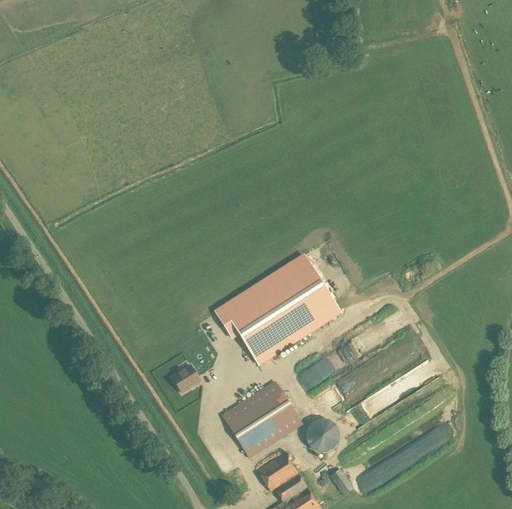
[(342,313),(304,253),(213,310),(232,339),(239,334),(259,365),(342,313)]
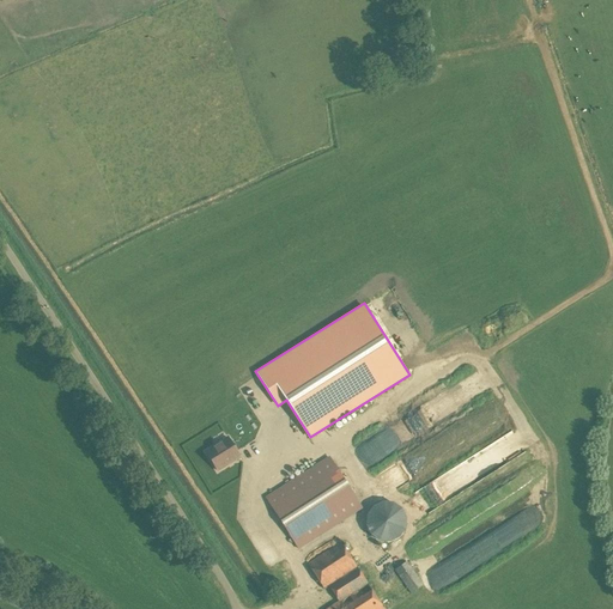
[(205,449),(217,468),(240,454),(228,434),(205,449)]
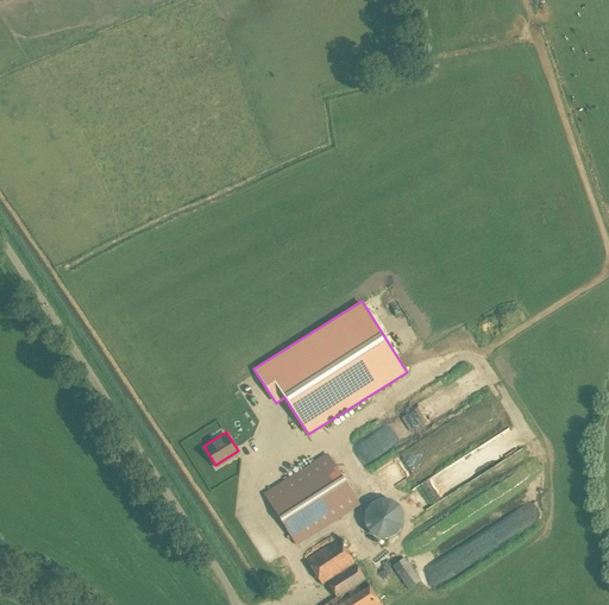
[(296,542),(359,502),(327,452),(264,492),(296,542)]
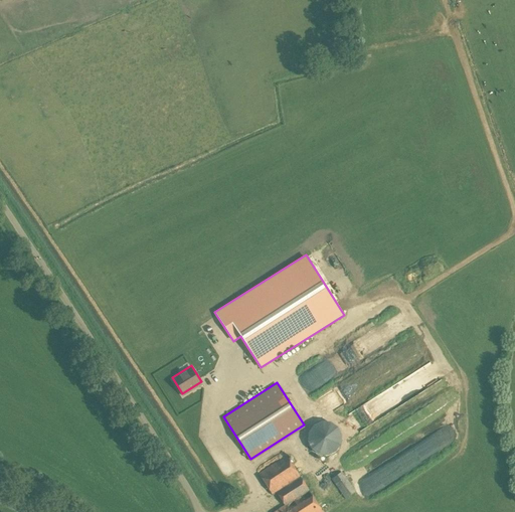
[(324,453),(326,453),(327,453),(329,453),(330,452),(331,452),(333,451),(334,450),(335,449),(336,448),(337,447),(338,446),(339,445),(339,444),(340,442),(340,441),(341,440),(341,438),(341,437),(341,435),(341,434),(340,432),(340,431),(339,430),(339,428),(338,427),(337,425),(336,424),(335,423),(334,422),(333,421),(331,421),(330,420),(329,420),(327,419),(326,419),(324,419),(323,419),(322,419),(320,420),(319,420),(317,421),(316,421),(315,422),(314,423),(313,424),(312,425),(311,427),(310,428),(309,430),(309,431),(308,432),(308,434),(308,435),(308,437),(308,438),(308,440),(308,441),(309,442),(309,444),(310,445),(311,446),(312,447),(313,448),(314,449),(315,450),(316,451),(317,452),(319,452),(320,453),(322,453),(323,453),(324,453)]
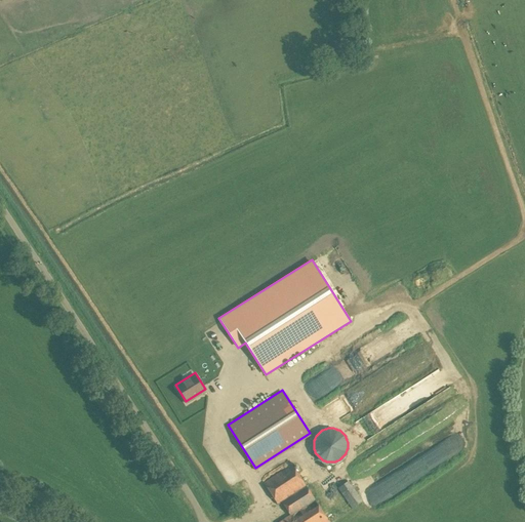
[(326,521),(329,520),(292,463),(264,481),(278,503),(281,499),(290,514),(277,521),(326,521)]
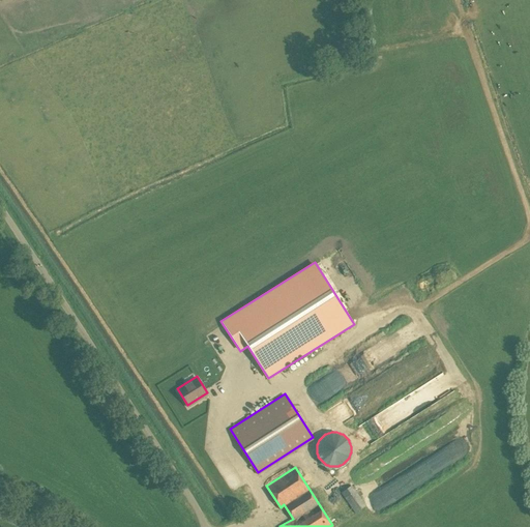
[(365,503),(352,484),(341,491),(355,511),(365,503)]
